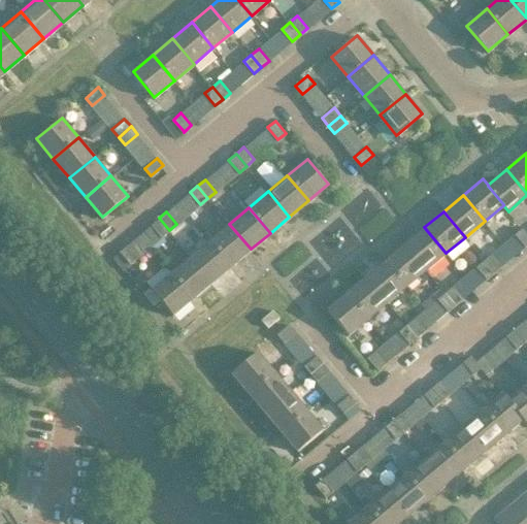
[(162,236),(169,230),(159,218),(152,224),(162,236)]
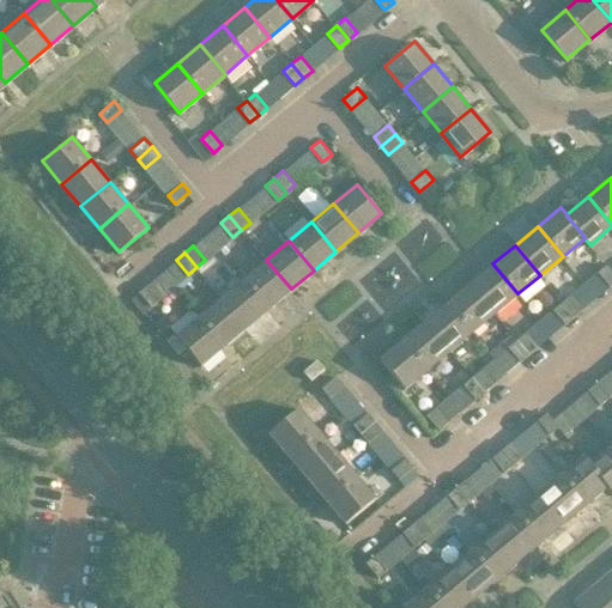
[(268,308),(291,289),(266,260),(243,278),(268,308)]
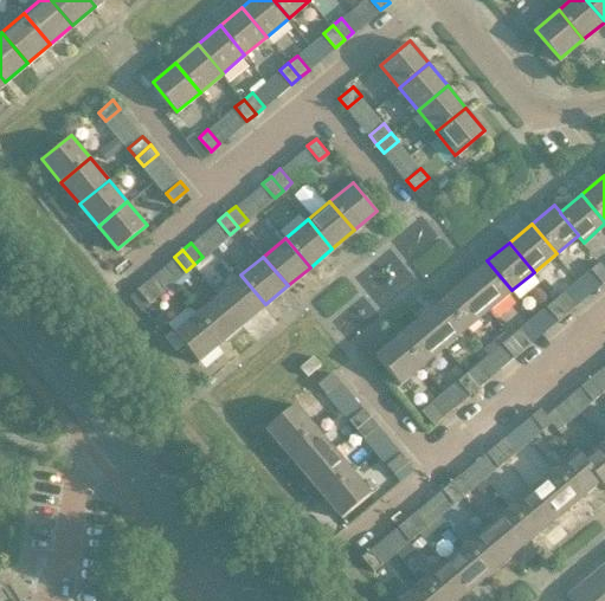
[(487,260),(465,279),(489,309),(512,290),(487,260)]
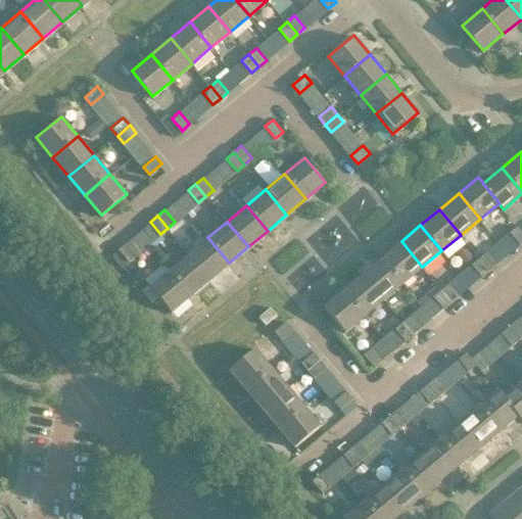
[(521,230),(517,225),(510,231),(520,243),(521,241),(521,230)]
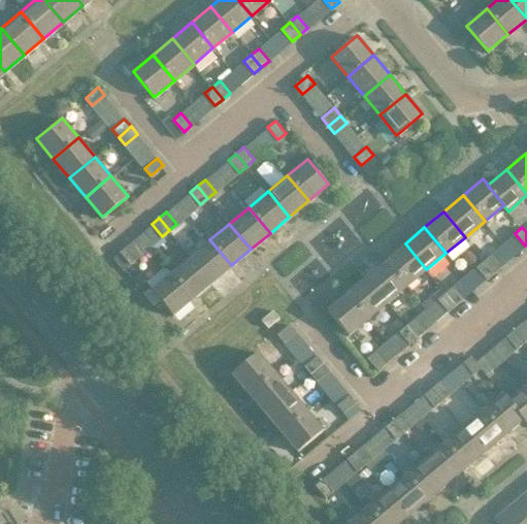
[(212,282),(231,265),(209,239),(191,256),(212,282)]
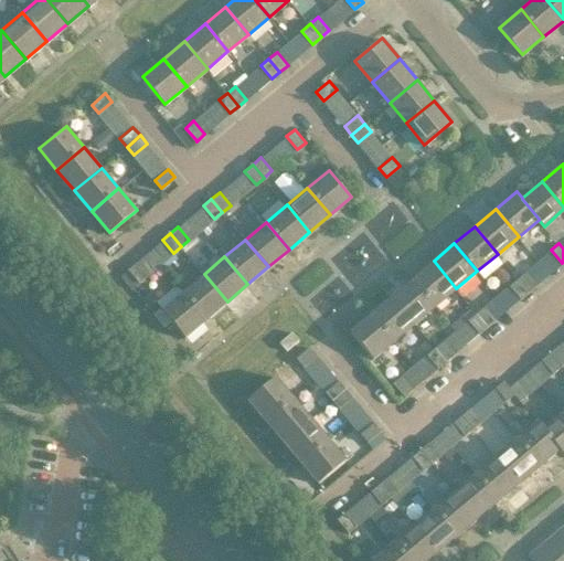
[(434,261),(413,278),(436,305),(456,288),(434,261)]
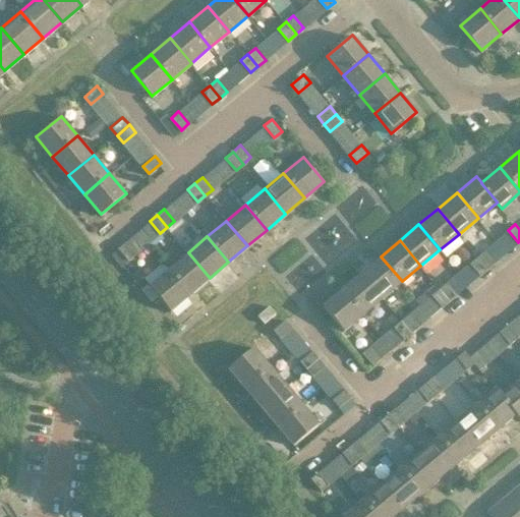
[(118,247),(128,260),(136,253),(126,241),(118,247)]
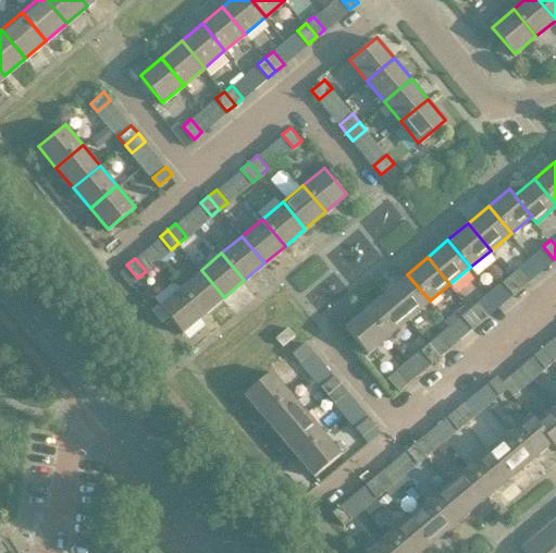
[(518,267),(510,273),(521,286),(529,280),(518,267)]
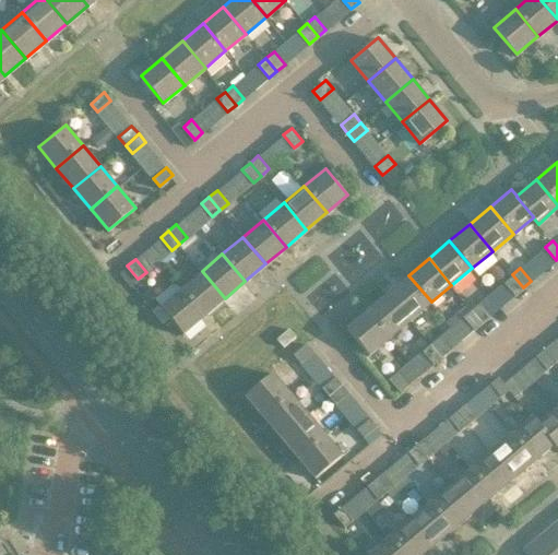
[(204,315),(225,298),(202,271),(181,288),(204,315)]
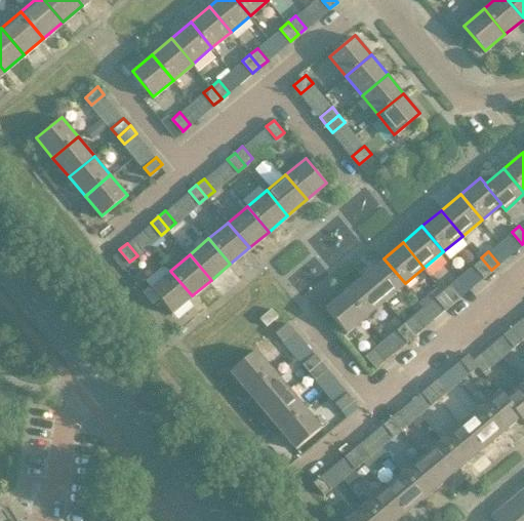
[(491,270),(481,257),(473,264),(483,276),(491,270)]
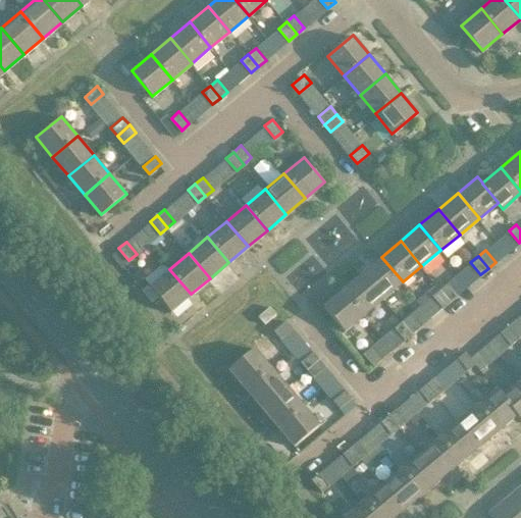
[(362,272),(370,282),(383,298),(403,281),(381,257),(362,272)]
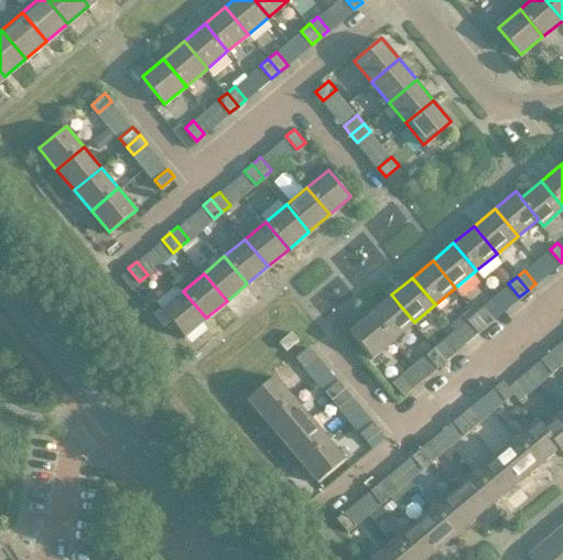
[(206,318),(183,291),(162,309),(184,335),(206,318)]
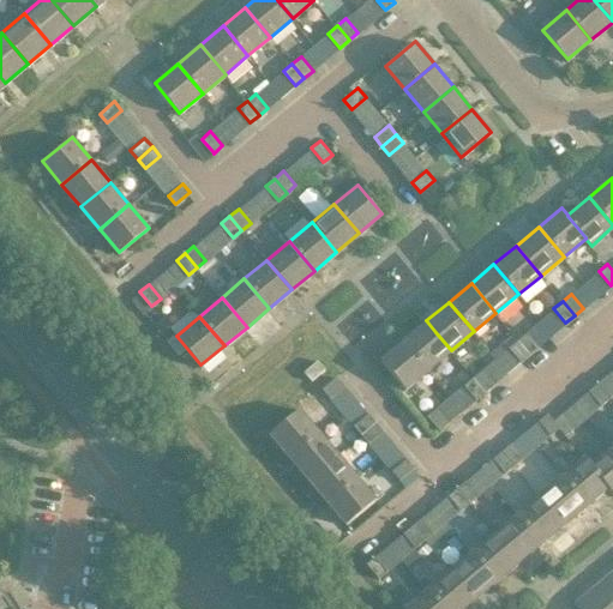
[(426,320),(403,339),(428,369),(451,350),(436,332),(426,320)]
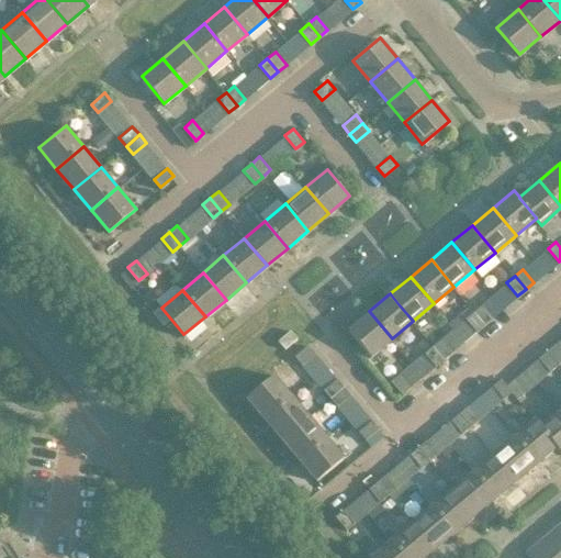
[(482,303),(473,311),(484,324),(493,316),(482,303)]
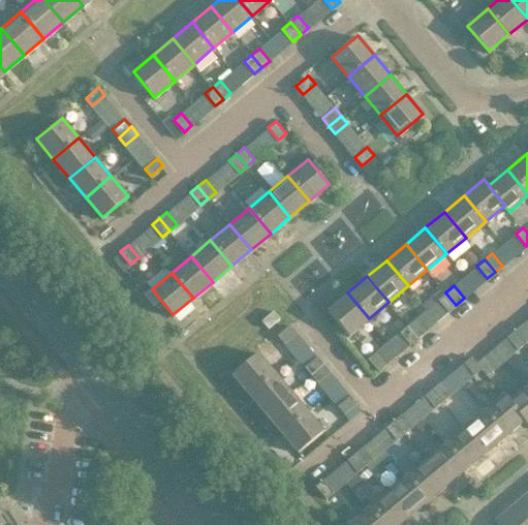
[(441,286),(434,294),(438,299),(445,292),(441,286)]
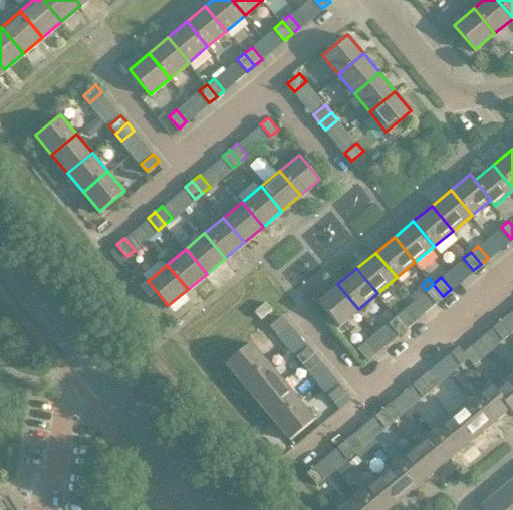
[(339,325),(358,309),(337,284),(318,300),(339,325)]
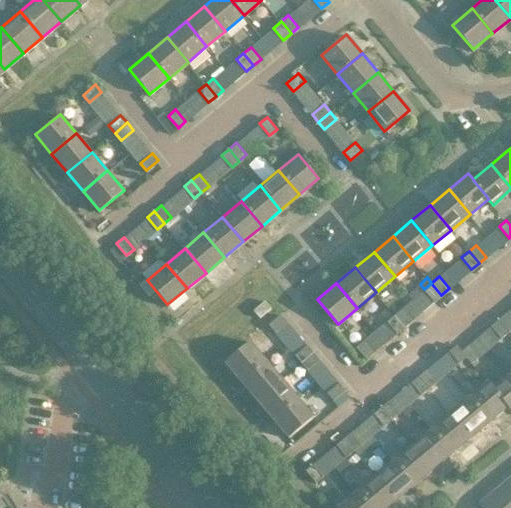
[(441,295),(431,283),(424,289),(434,301),(441,295)]
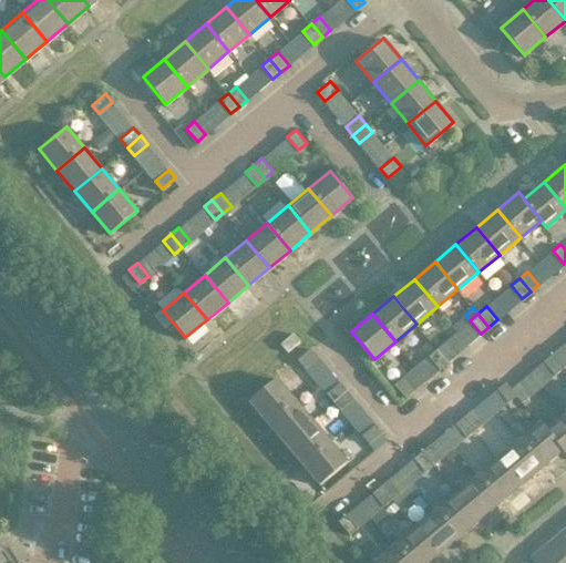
[(280,343),(288,350),(300,339),(294,331),(280,343)]
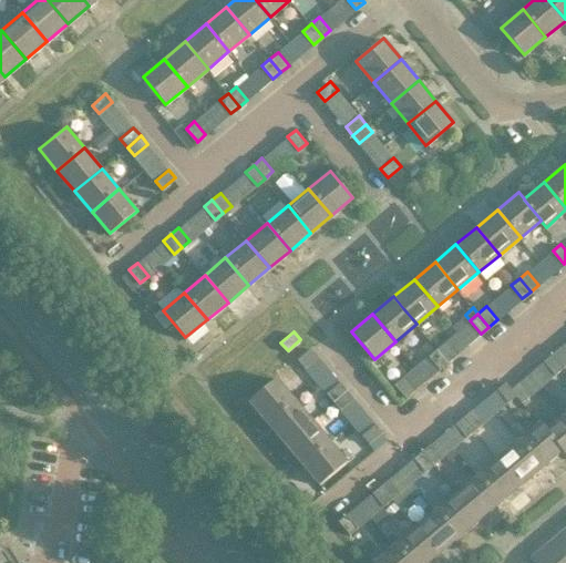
[(444,341),(436,348),(448,361),(455,355),(444,341)]
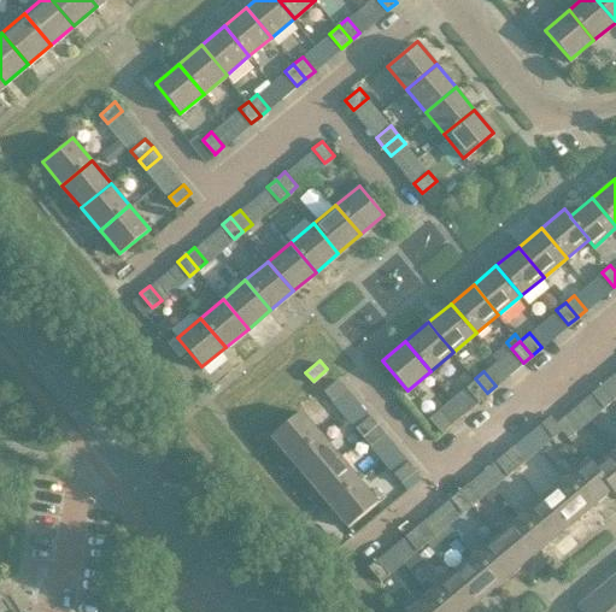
[(615,384),(609,376),(600,383),(612,398),(615,395),(615,384)]
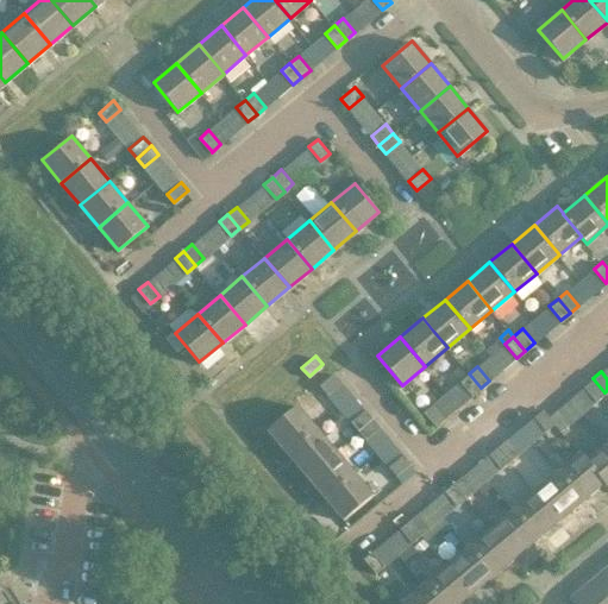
[(342,382),(334,372),(320,384),(327,394),(342,382)]
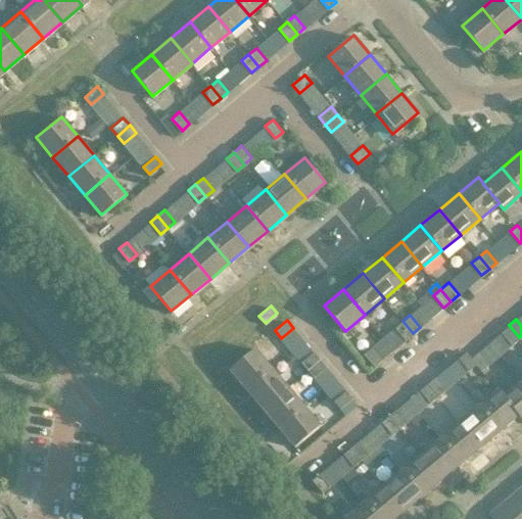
[(406,339),(413,333),(402,321),(395,327),(406,339)]
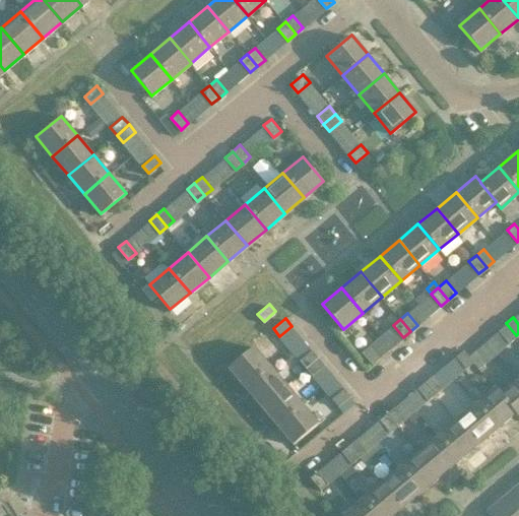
[(509,342),(516,335),(506,323),(499,330),(509,342)]
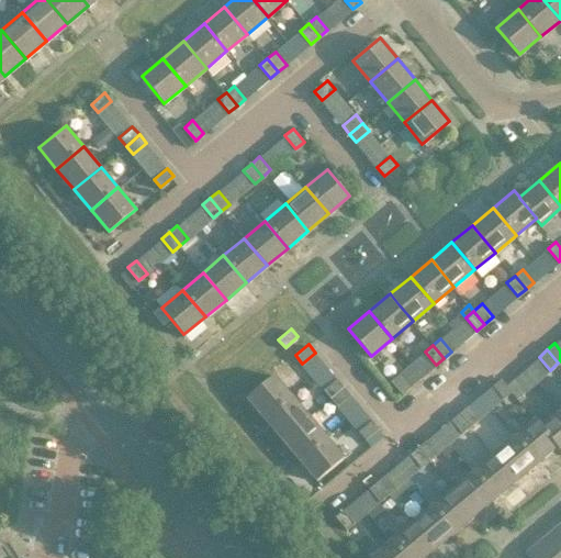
[(400,372),(391,380),(402,393),(411,386),(400,372)]
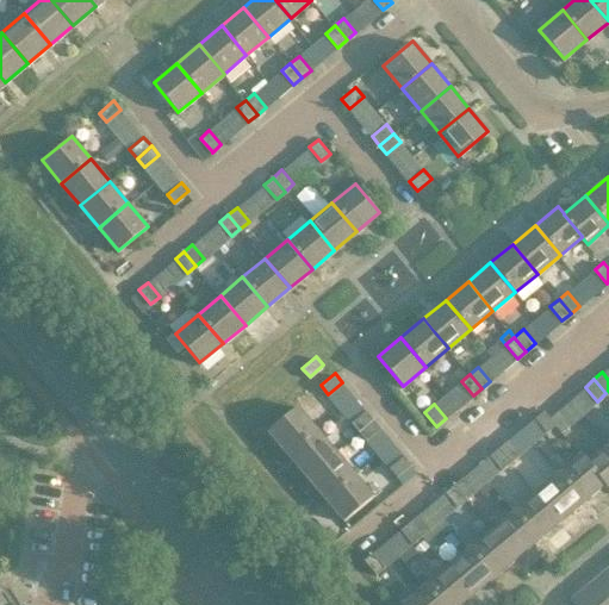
[(268,430),(287,453),(317,428),(297,405),(268,430)]
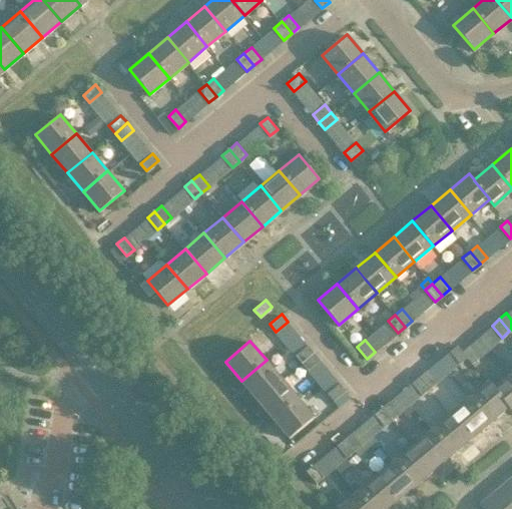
[(460,363),(467,356),(462,350),(457,344),(450,351),(460,363)]
